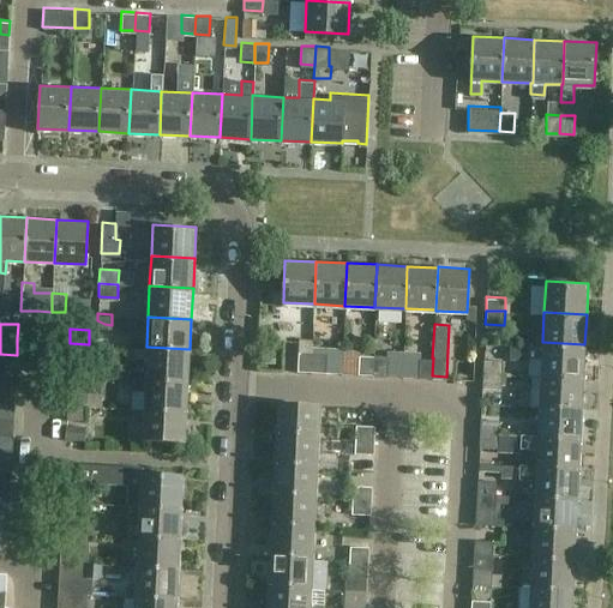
[(302,349),(313,350),(313,336),(302,336),(302,349)]
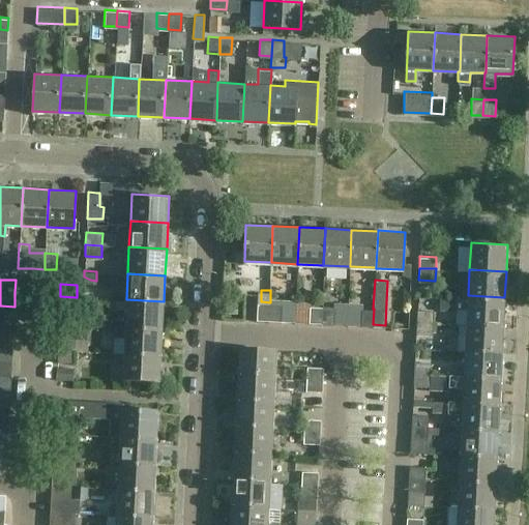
[(282,291),(270,290),(270,302),(282,302),(282,291)]
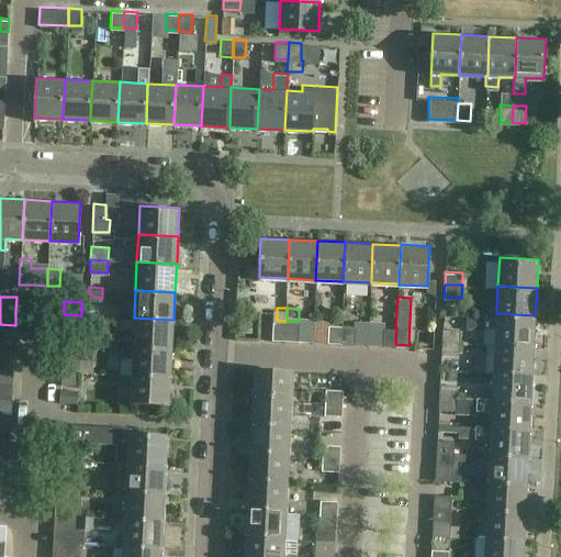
[(536,315),(535,315),(496,313),(484,313),(482,341),(486,341),(535,344),(536,315)]
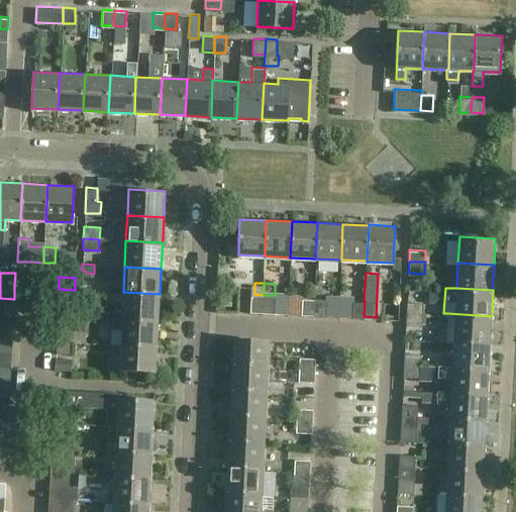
[(74,302),(75,290),(59,289),(58,301),(58,312),(81,314),(82,302),(74,302)]
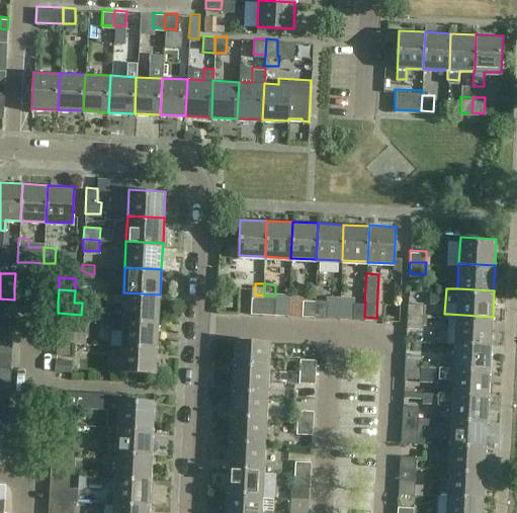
[(122,318),(159,320),(160,294),(123,292),(122,302),(111,302),(110,317),(122,318)]
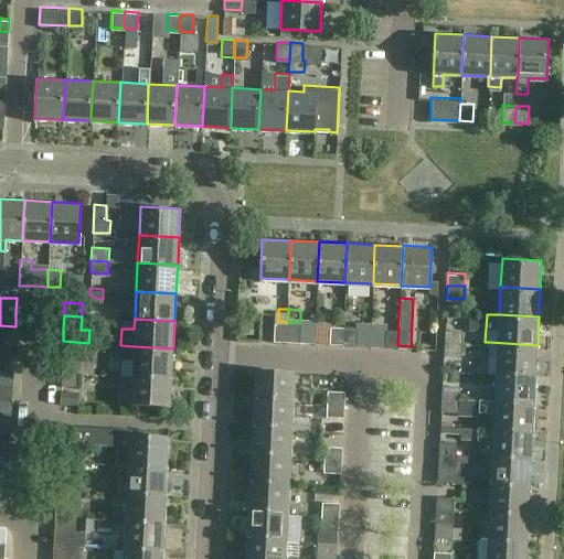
[(275,322),(274,340),(286,340),(287,323),(275,322)]
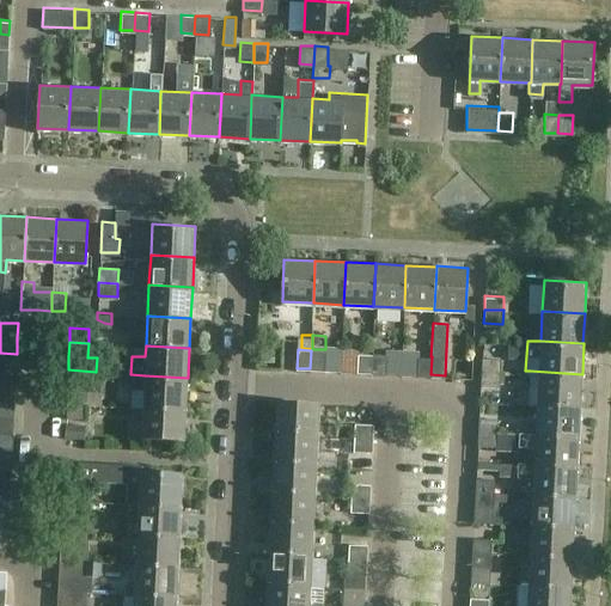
[(311,350),(310,368),(324,369),(325,352),(311,350)]
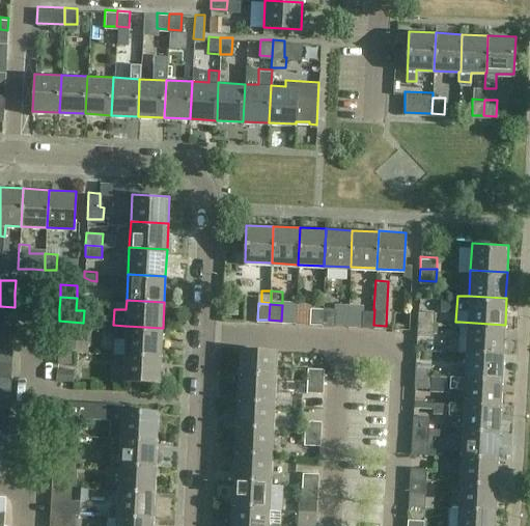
[(14,322),(15,307),(0,306),(0,333),(12,334),(14,322)]
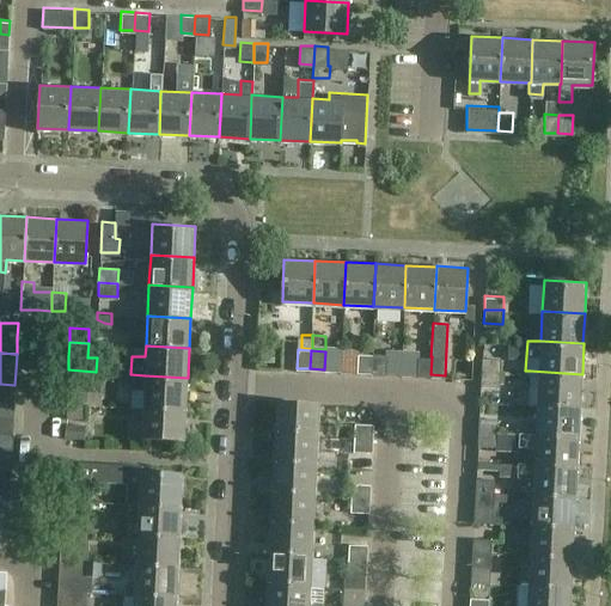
[(358,353),(356,371),(371,372),(372,353),(358,353)]
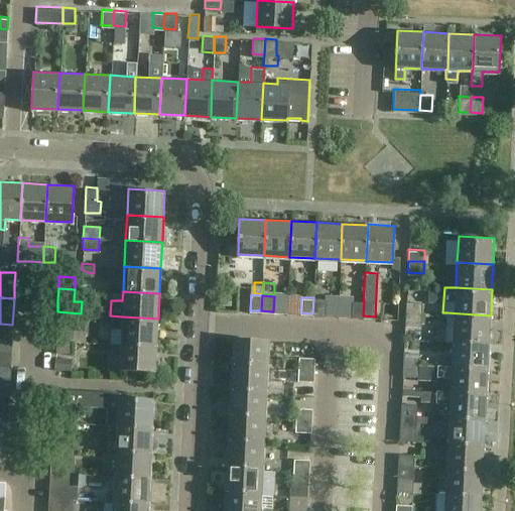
[(313,297),(312,313),(325,314),(326,298),(313,297)]
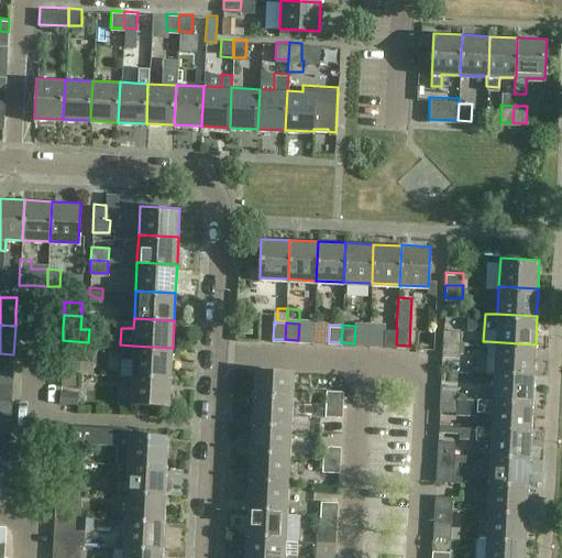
[(383,345),(396,345),(397,328),(396,328),(384,327),(383,345)]
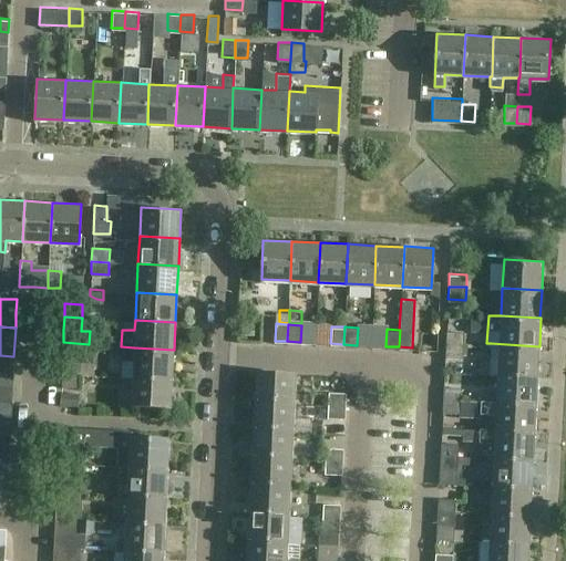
[(446,329),(445,342),(463,343),(464,330),(446,329)]
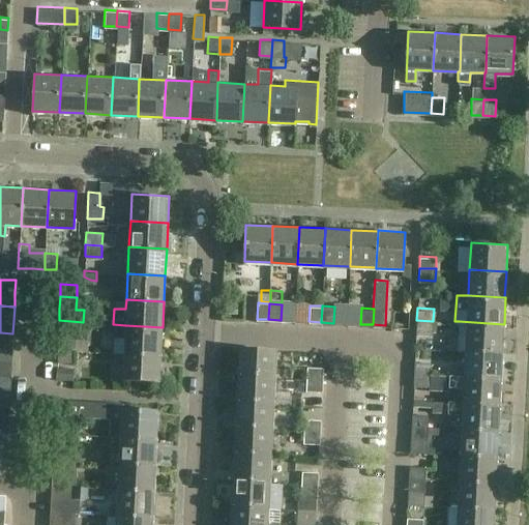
[(416,320),(416,327),(415,332),(432,333),(433,321),(416,320)]
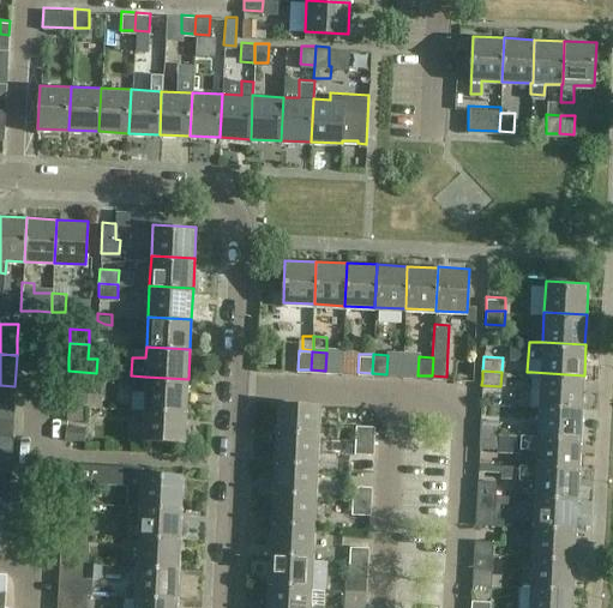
[(532,372),(529,403),(582,405),(584,375),(532,372)]
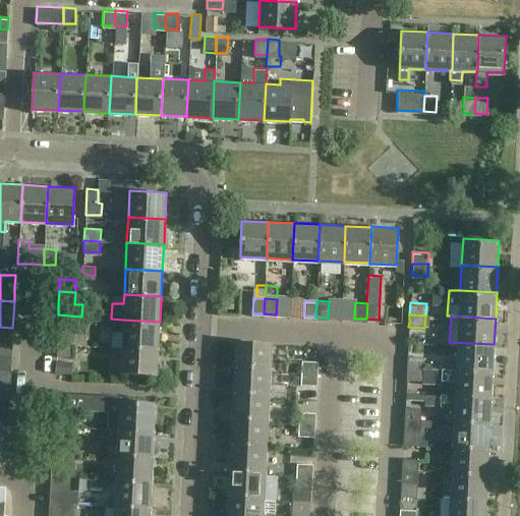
[(159,347),(160,322),(123,320),(111,319),(111,330),(122,330),(121,346),(122,346),(158,348),(158,347),(159,347)]
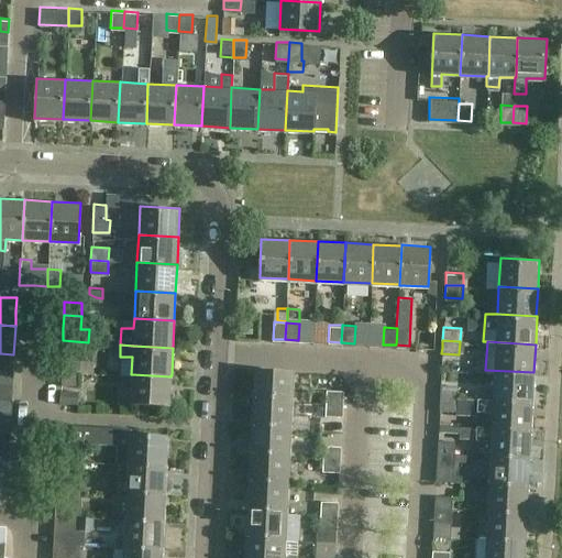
[(0,382),(12,383),(13,354),(0,353),(0,382)]
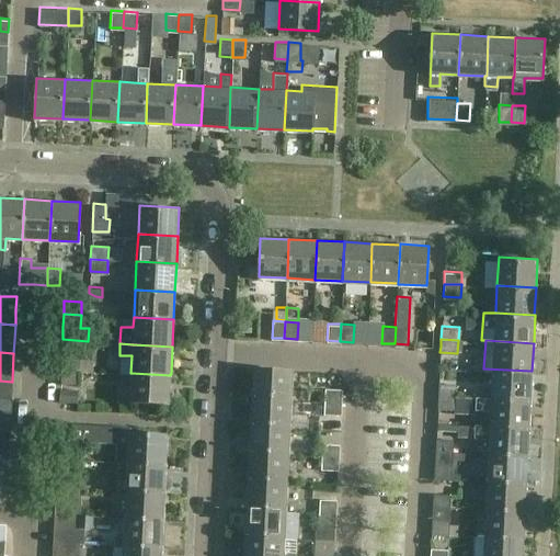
[(61,355),(61,369),(78,370),(79,356),(61,355)]
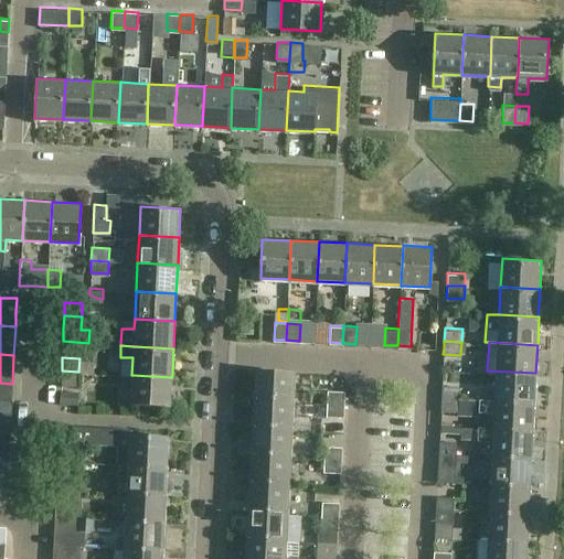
[(467,369),(443,368),(442,396),(458,397),(459,386),(466,385),(467,369)]
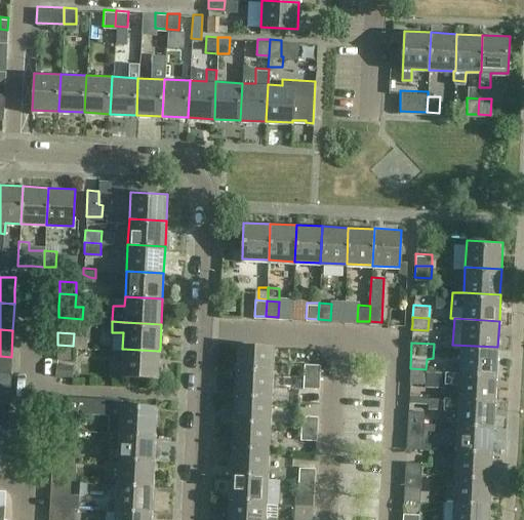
[(238,344),(236,369),(273,371),(274,345),(238,344)]
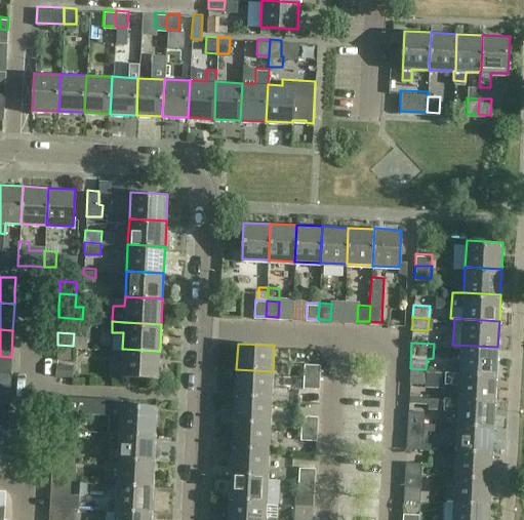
[(73,358),(73,346),(57,345),(56,357),(73,358)]
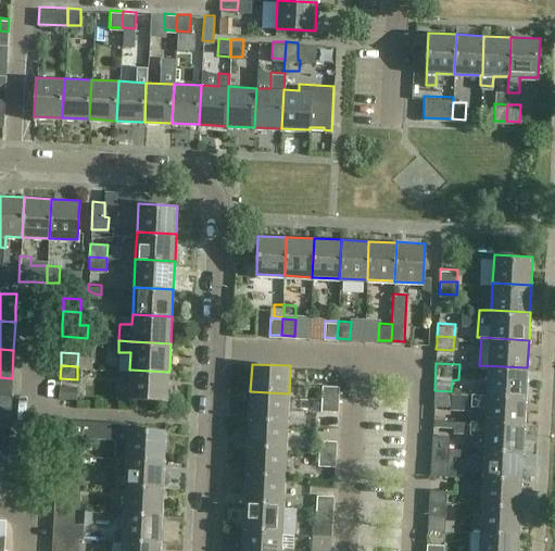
[(526,395),(527,367),(479,365),(479,371),(482,375),(488,376),(487,391),(487,392),(526,395)]
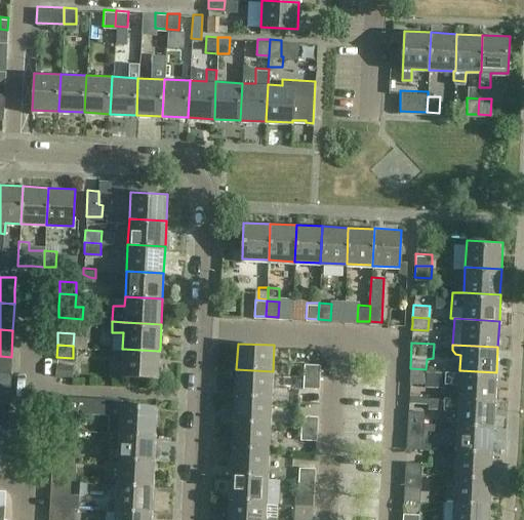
[(158,376),(159,351),(123,349),(121,375),(158,376)]
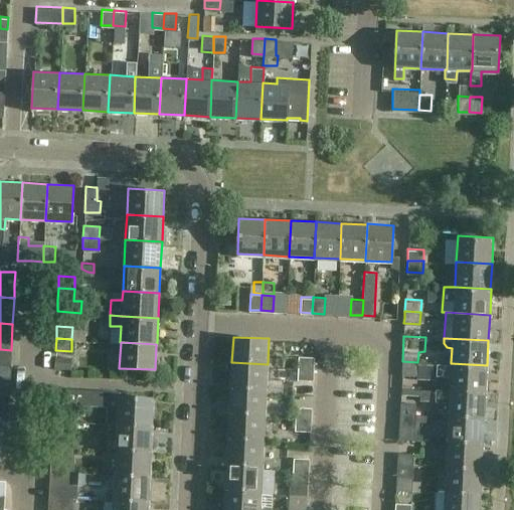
[(0,373),(10,374),(11,350),(0,349),(0,373)]
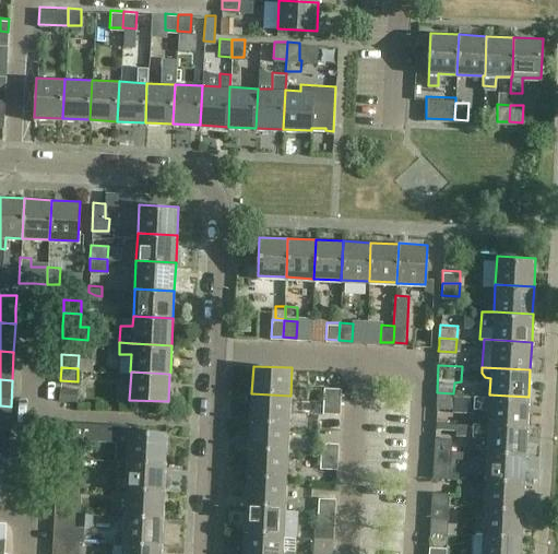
[(323,385),(323,398),(341,399),(341,386),(323,385)]
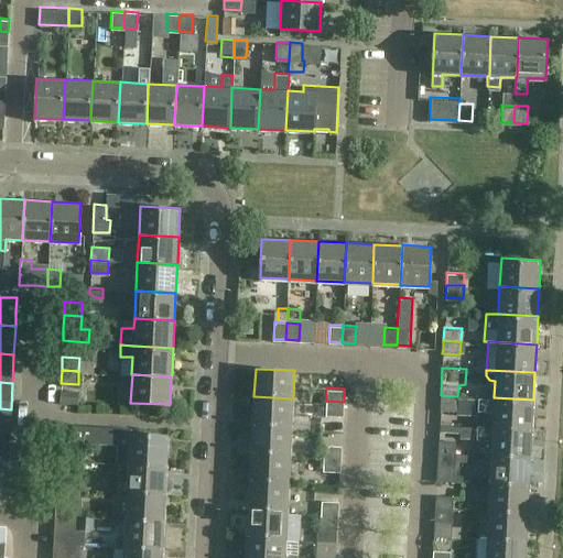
[(456,409),(457,396),(441,395),(440,408),(456,409)]
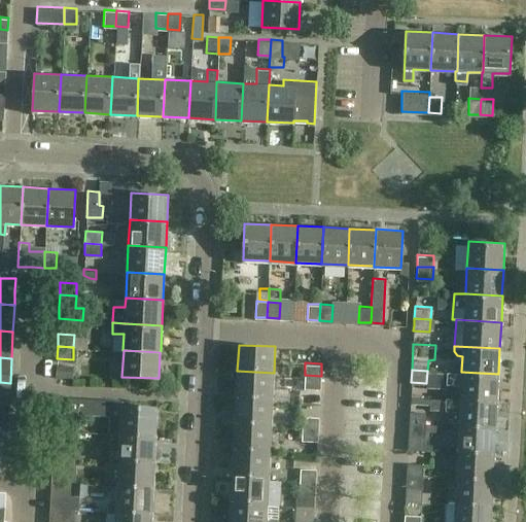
[(459,397),(459,398),(497,401),(498,374),(461,372),(461,371),(447,370),(446,382),(460,383),(459,397)]
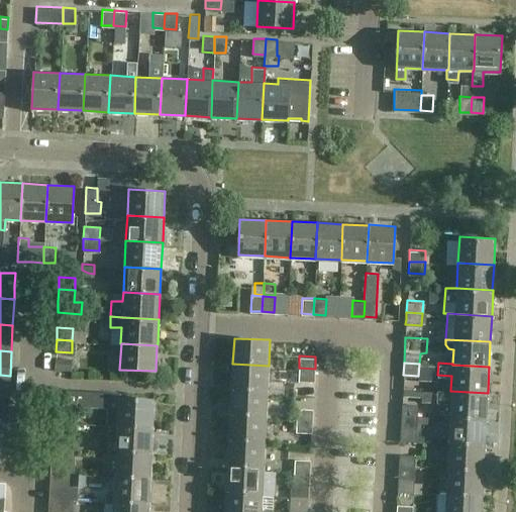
[(231,390),(268,392),(269,366),(232,364),(231,390)]
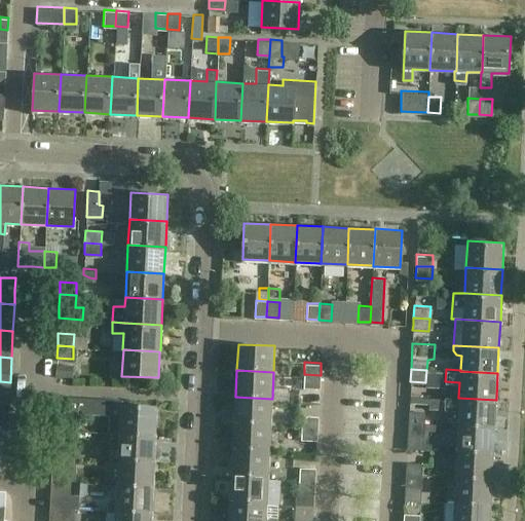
[(320,387),(321,375),(304,374),(303,386),(320,387)]
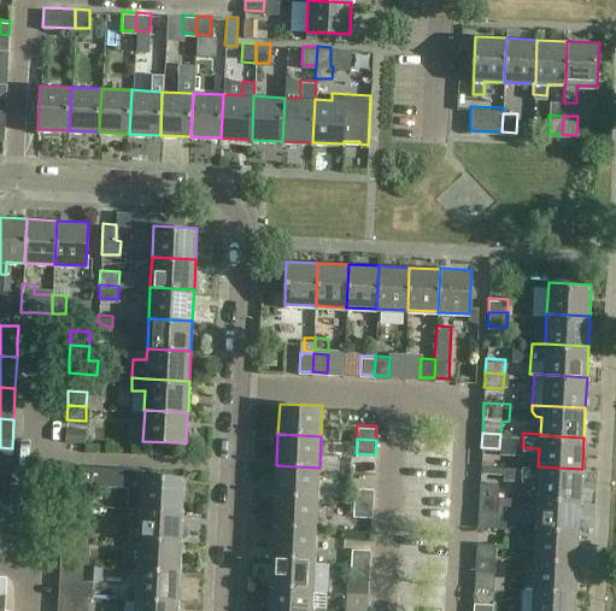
[(0,462),(11,463),(12,448),(0,447),(0,462)]
